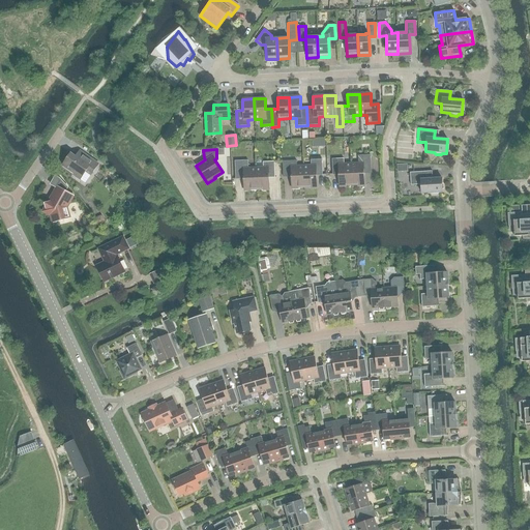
[(90,175),(98,165),(87,156),(83,163),(70,153),(61,166),(74,174),(72,175),(80,180),(85,172),(90,175)]
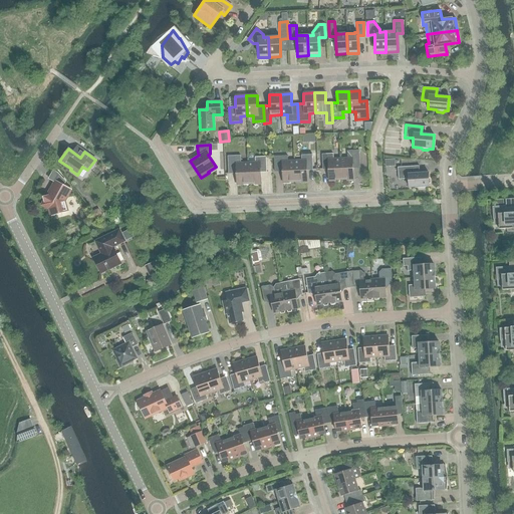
[(347,159),(339,159),(340,181),(352,180),(352,169),(359,168),(358,151),(347,151),(347,159)]
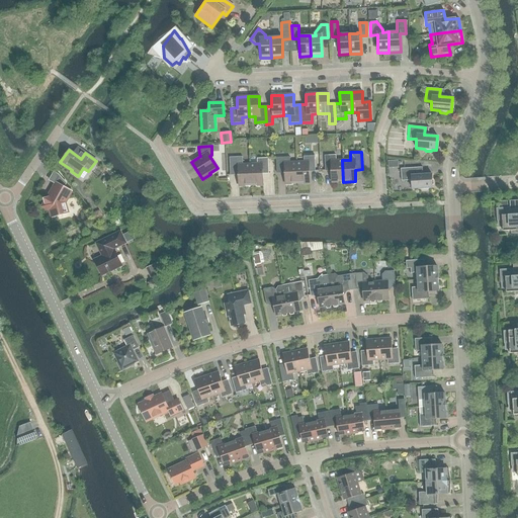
[(331,182),(343,182),(342,160),(336,161),(336,155),(324,156),(325,171),(331,171),(331,182)]
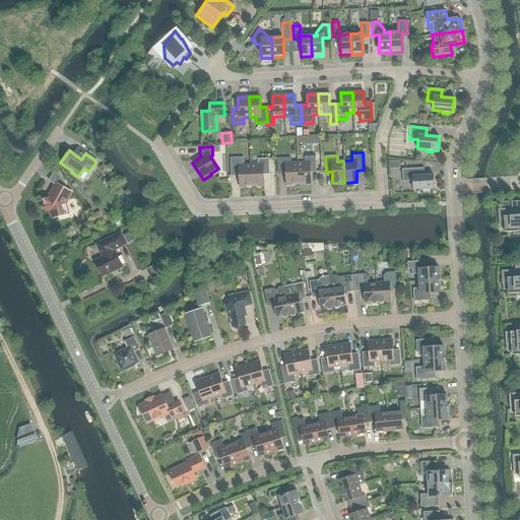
[(297,163),(298,185),(311,184),(310,173),(316,172),(315,156),(305,157),(305,163),(297,163)]
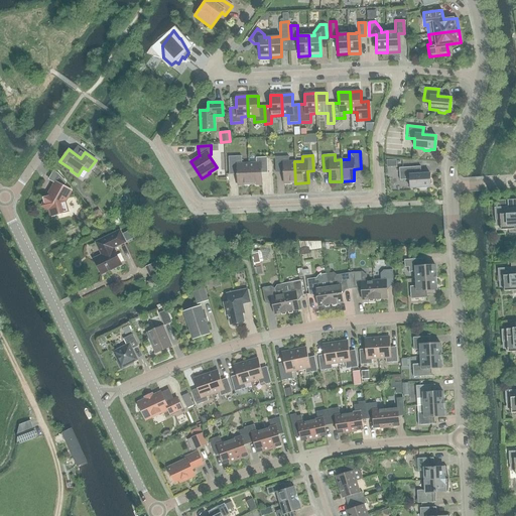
[(237,174),(237,185),(250,185),(249,163),(241,164),(241,156),(228,156),(229,174),(237,174)]
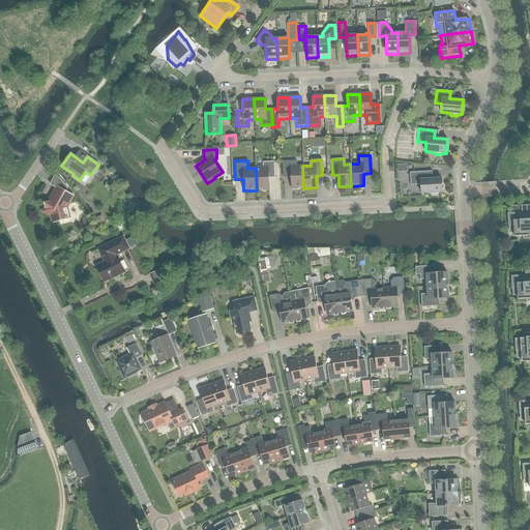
[(291,188),(303,188),(302,166),(296,167),(296,160),(282,162),(283,177),(291,177),(291,188)]
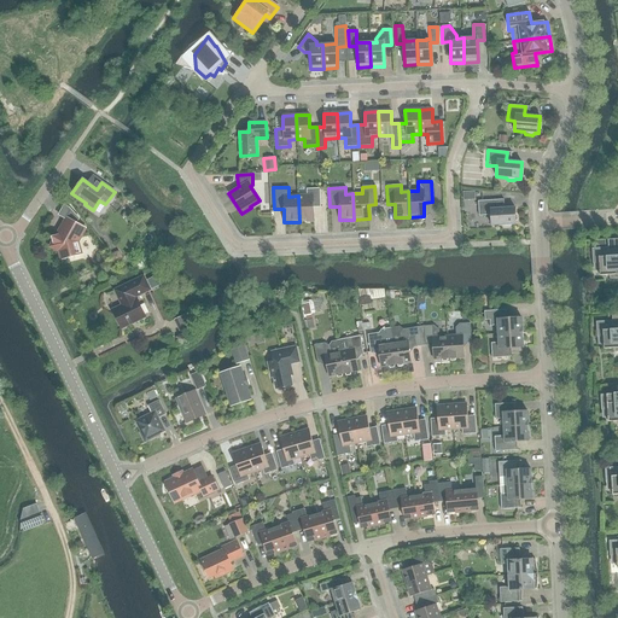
[(299,222),(314,221),(313,208),(320,207),(319,188),(307,190),(307,196),(298,196),(299,222)]
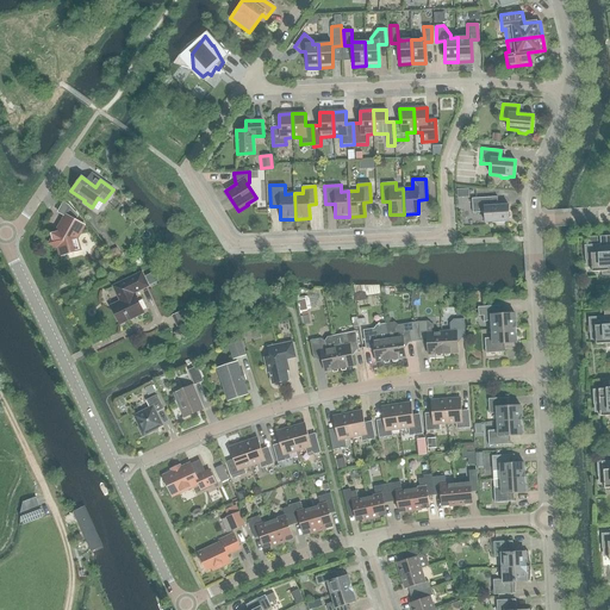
[(472,199),(472,213),(484,212),(485,223),(496,222),(497,224),(504,224),(505,222),(509,222),(508,205),(493,206),(492,197),(472,199)]
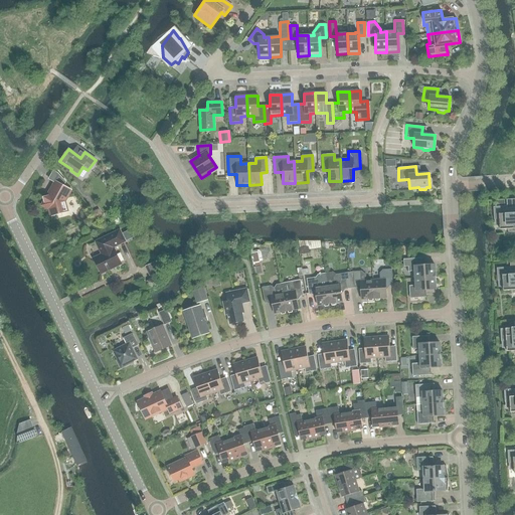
[(63,201),(69,190),(62,187),(65,182),(57,174),(53,171),(48,179),(55,183),(47,196),(43,198),(44,202),(42,205),(49,209),(51,215),(66,211),(63,201)]
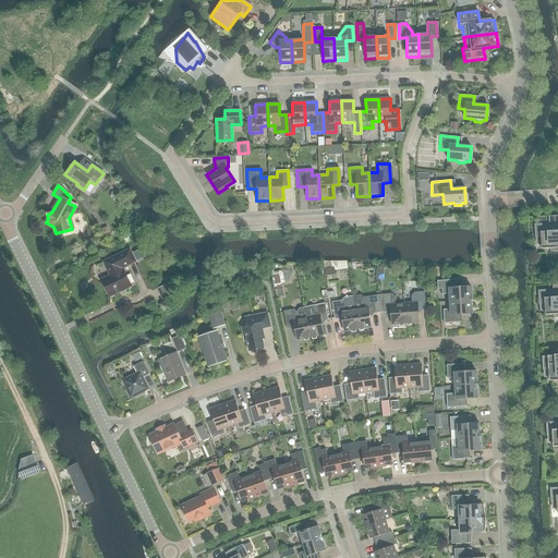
[(557,222),(534,225),(535,238),(541,238),(541,249),(552,249),(552,251),(557,250),(557,222)]
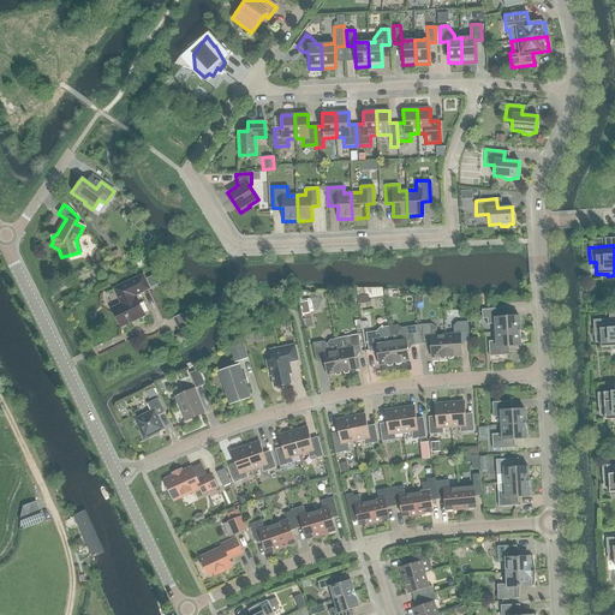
[(118,249),(108,254),(113,262),(121,257),(118,249)]
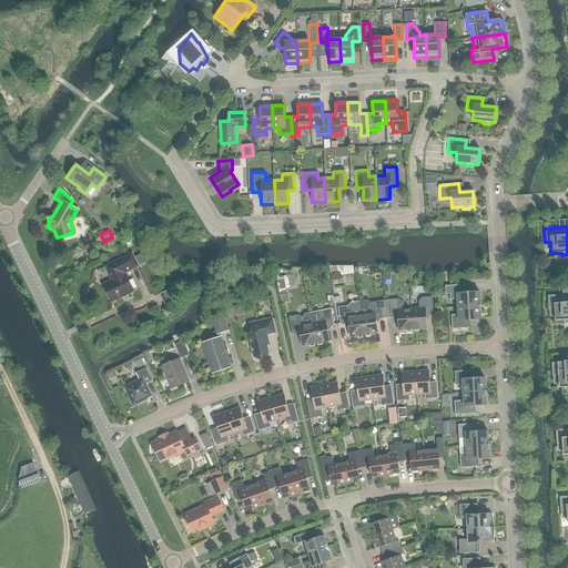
[(135,256),(139,263),(146,260),(143,253),(135,256)]
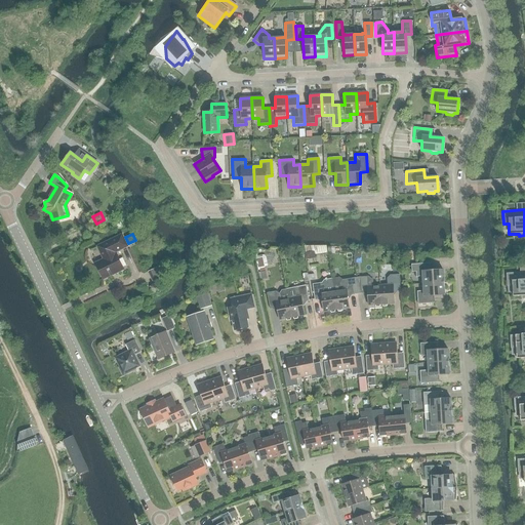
[(121,235),(97,246),(104,259),(95,264),(103,279),(123,269),(116,253),(115,254),(114,252),(126,246),(121,235)]
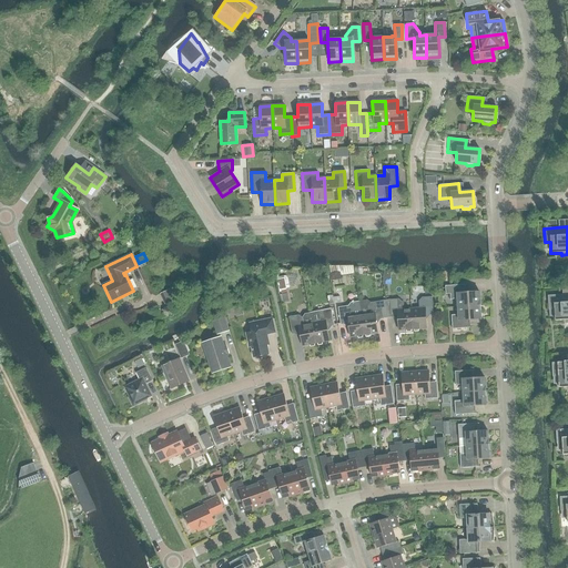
[(279,277),(283,302),(288,301),(287,294),(286,294),(286,288),(288,287),(286,275),(279,277)]
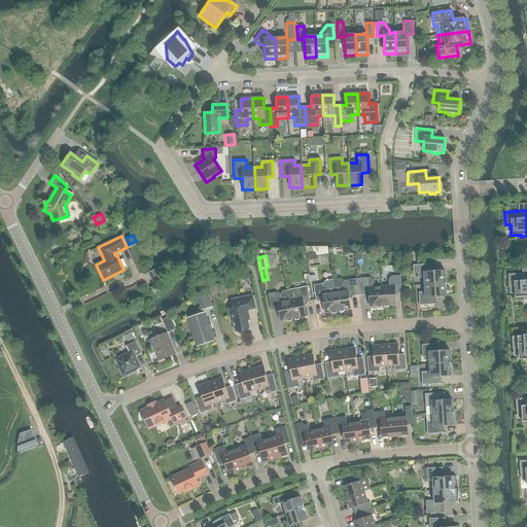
[(433,272),(433,264),(413,266),(413,273),(417,273),(417,278),(424,278),(424,285),(445,283),(445,271),(433,272)]
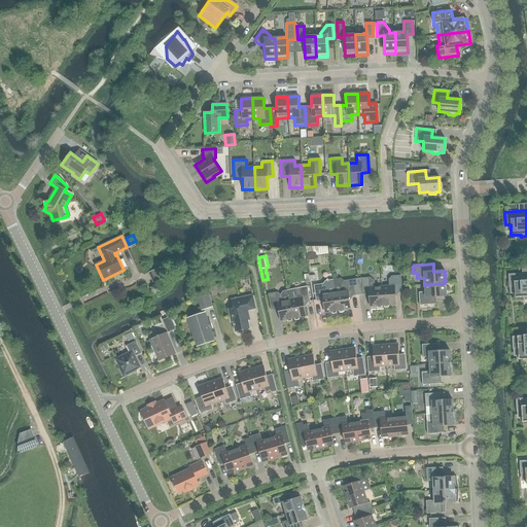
[(148,273),(153,284),(166,279),(161,267),(148,273)]
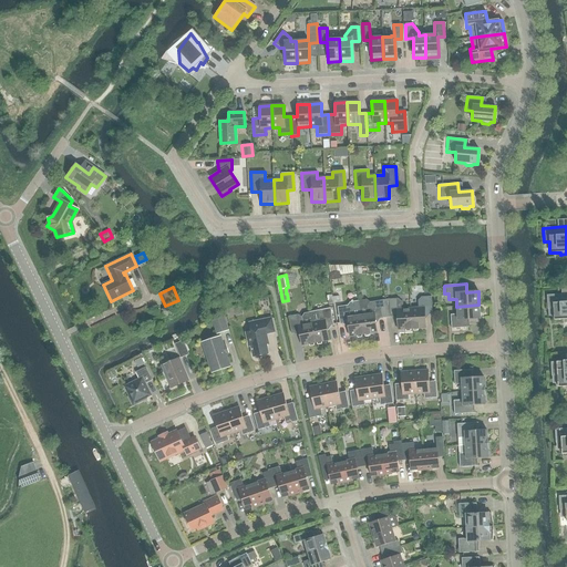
[(566,294),(546,295),(547,309),(553,309),(554,320),(564,319),(564,322),(566,321),(566,294)]
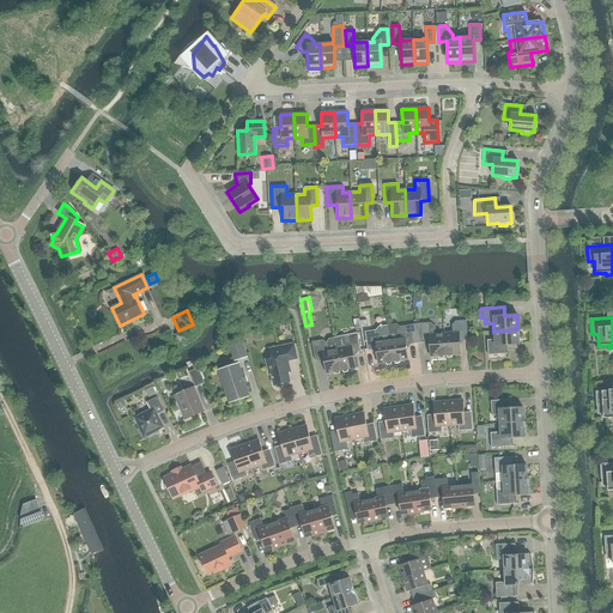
[(459,340),(467,339),(466,321),(455,321),(451,326),(451,333),(443,333),(444,356),(460,354),(459,340)]
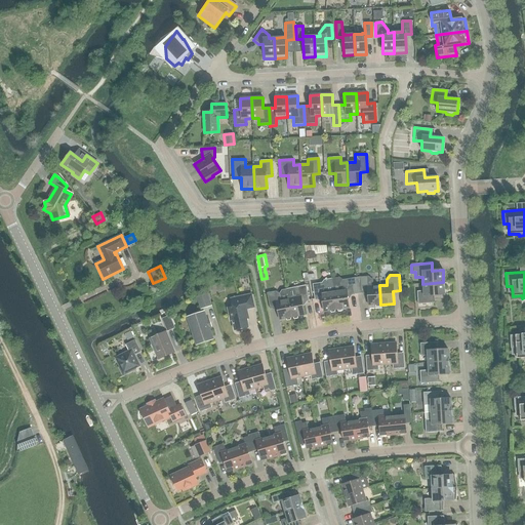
[(368,306),(380,305),(379,285),(372,286),(372,280),(368,277),(359,277),(360,293),(367,293),(368,306)]
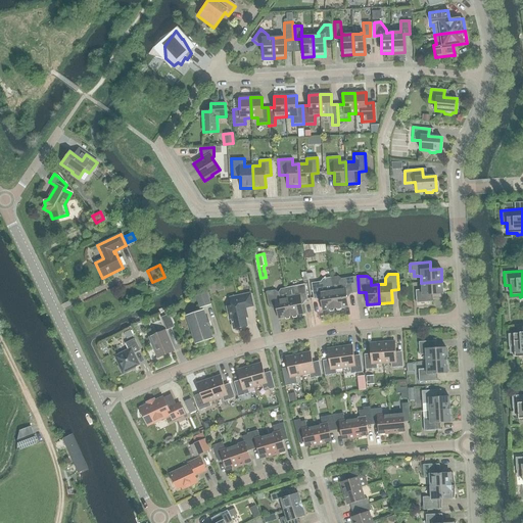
[(352,293),(350,277),(341,279),(338,277),(330,278),(335,308),(347,307),(345,294),(352,293)]
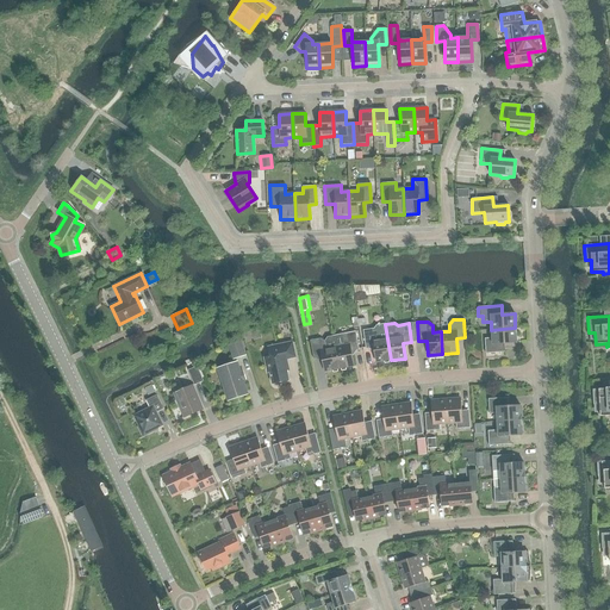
[(375,362),(391,360),(385,324),(377,325),(373,329),(362,330),(365,349),(374,348),(375,362)]
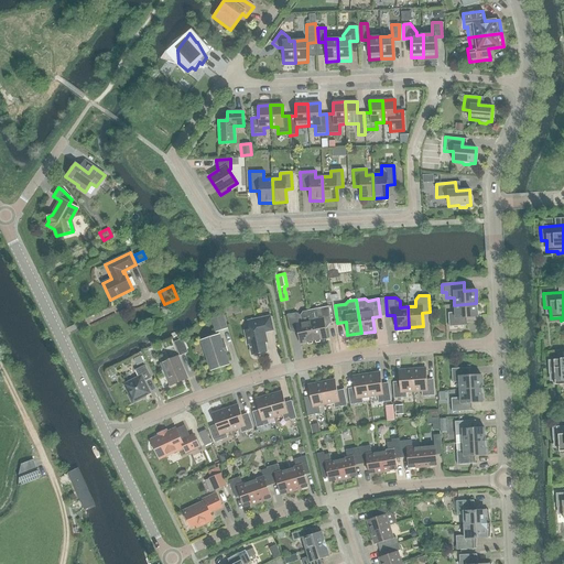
[(447,313),(448,327),(466,326),(466,317),(477,317),(476,303),(454,305),(454,313),(447,313)]
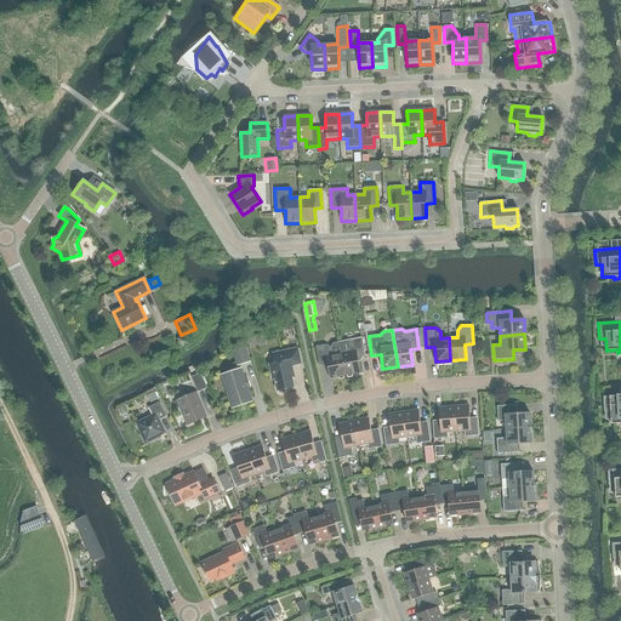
[(349,352),(341,353),(340,353),(345,376),(359,372),(357,358),(365,357),(362,337),(351,340),(347,345),(349,352)]
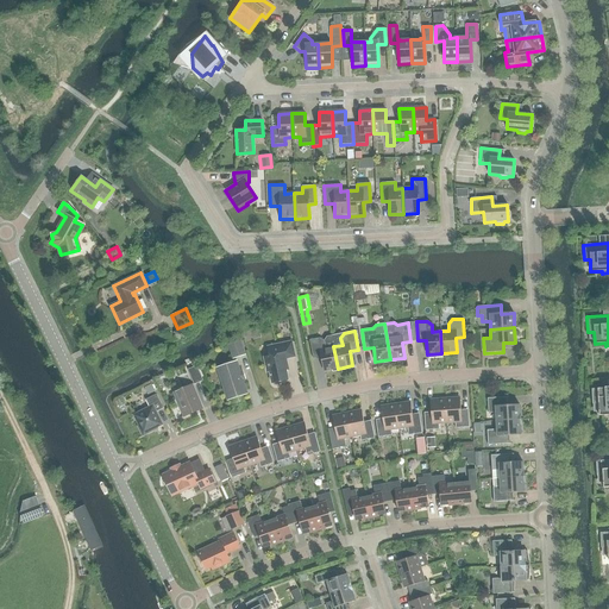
[(326,337),(324,341),(320,338),(309,340),(313,358),(321,357),(324,371),(338,369),(333,346),(334,346),(332,336),(326,337)]
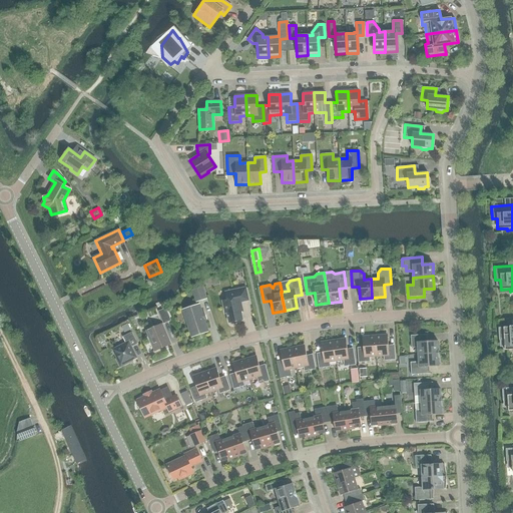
[(192,290),(196,302),(205,299),(201,287),(192,290)]
